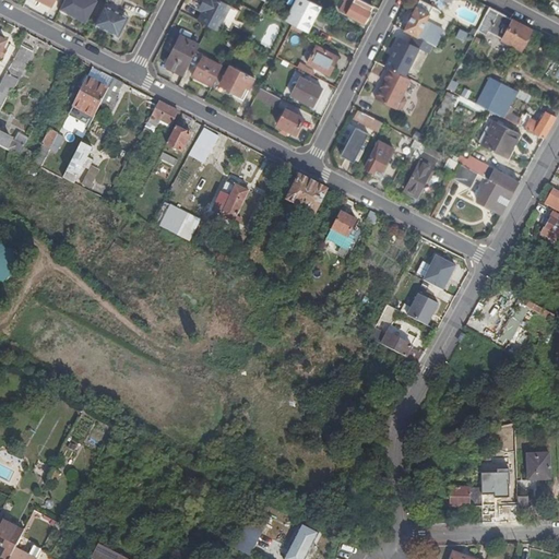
[(94,0),(63,0),(60,9),(85,22),(96,1),(94,0)]
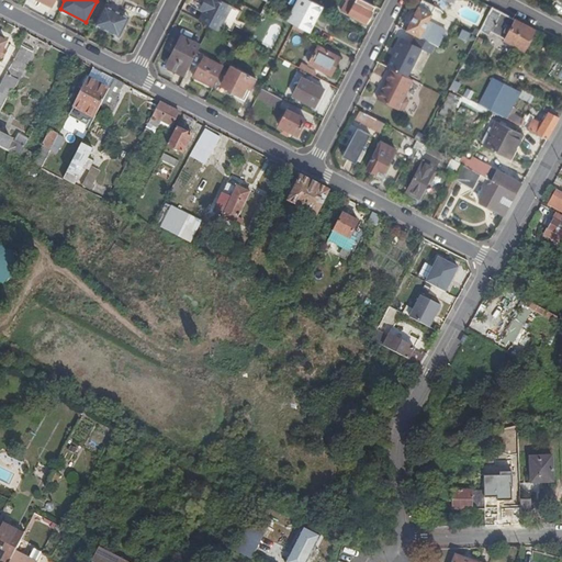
[(203,11),(199,20),(210,25),(220,31),(222,25),(227,14),(232,6),(220,0),(203,0),(201,6),(204,8),(203,11)]
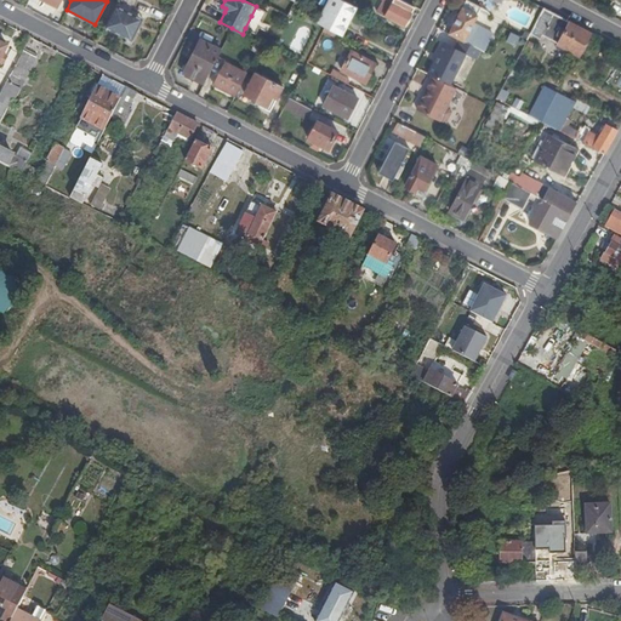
[(324,27),(337,0),(328,0),(317,23),(324,27)]
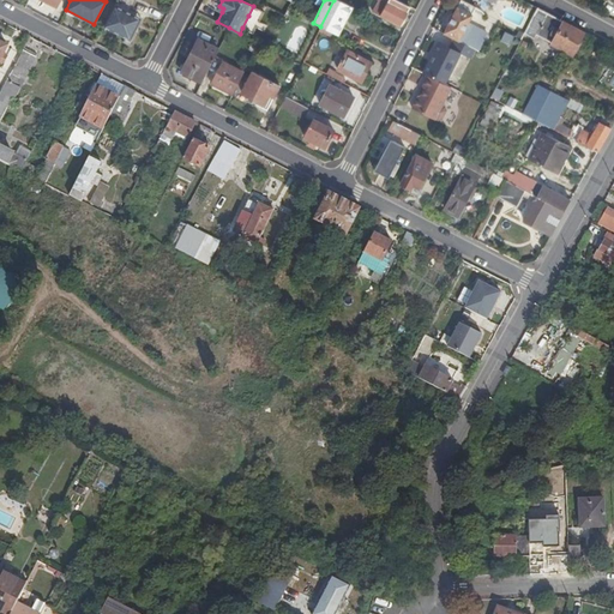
[(347,17),(353,7),(338,0),(333,0),(320,26),(335,34),(339,23),(343,16),(347,17)]
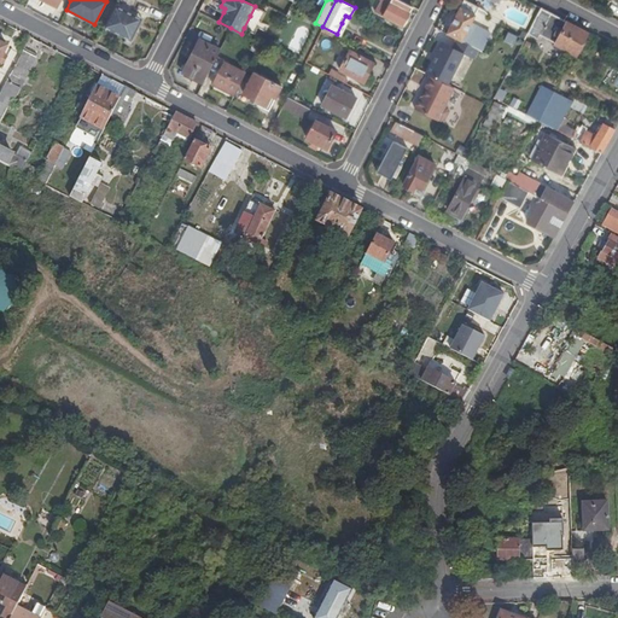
[(412,6),(403,3),(400,0),(379,0),(374,11),(402,25),(409,12),(412,6)]
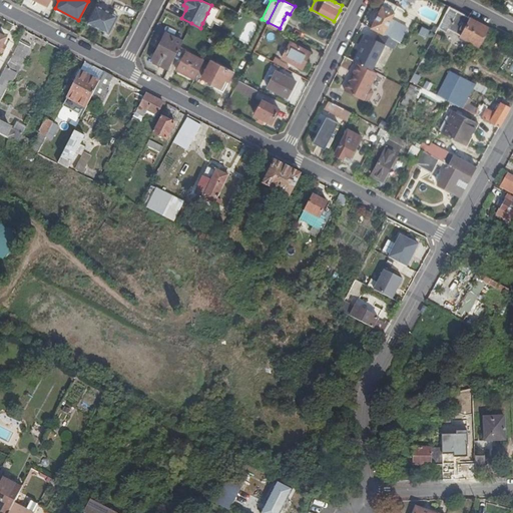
[(97,1),(86,22),(109,34),(114,24),(109,22),(114,13),(100,6),(101,4),(97,1)]
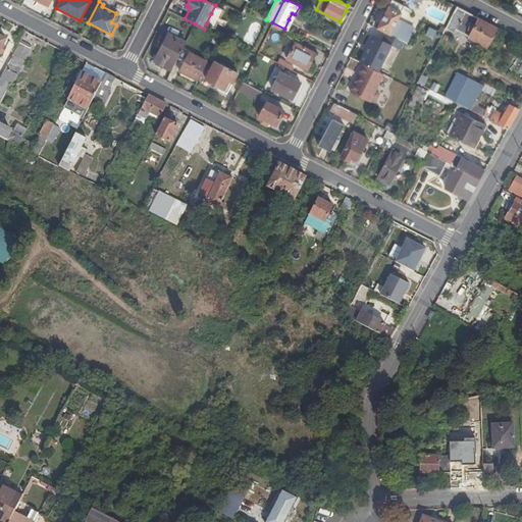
[(245,8),(249,10),(250,11),(254,4),(248,1),(245,8)]
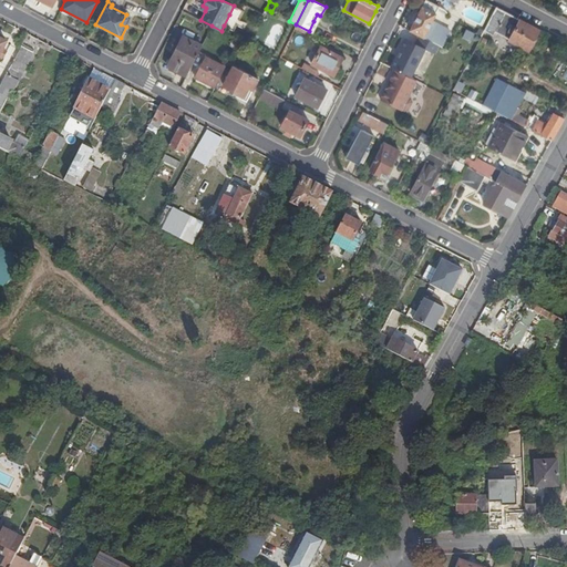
[(421,7),(409,31),(442,48),(450,32),(431,22),(435,14),(435,13),(437,8),(425,1),(422,8),(421,7)]
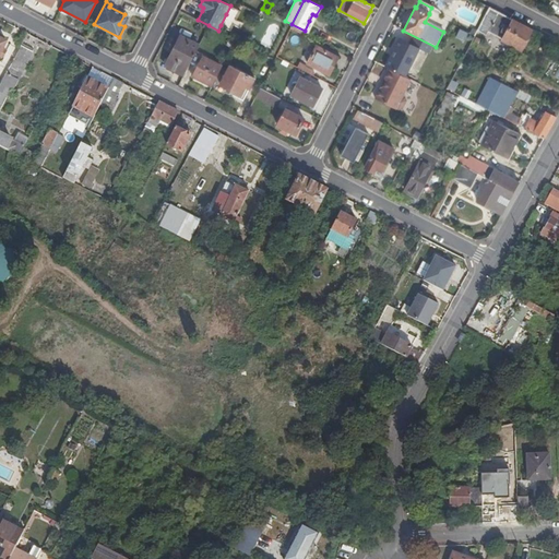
[(521,49),(532,30),(489,8),(479,26),(487,31),(492,21),(501,26),(496,36),(502,39),(521,49)]
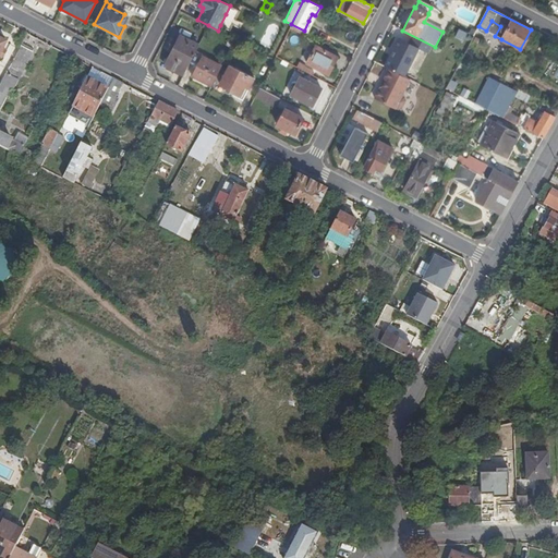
[(129,16),(124,14),(119,24),(124,26),(129,16)]
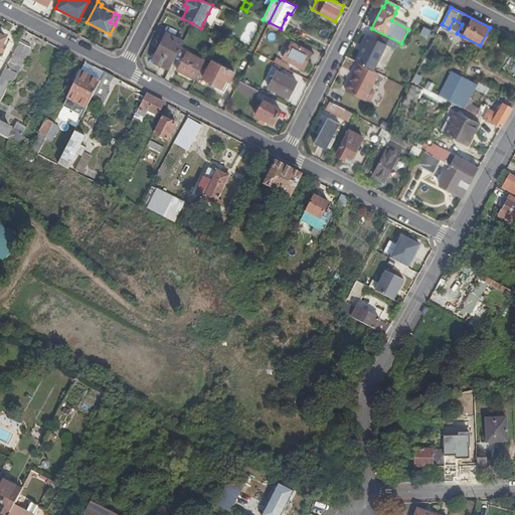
[(208,13),(203,23),(208,26),(214,16),(208,13)]
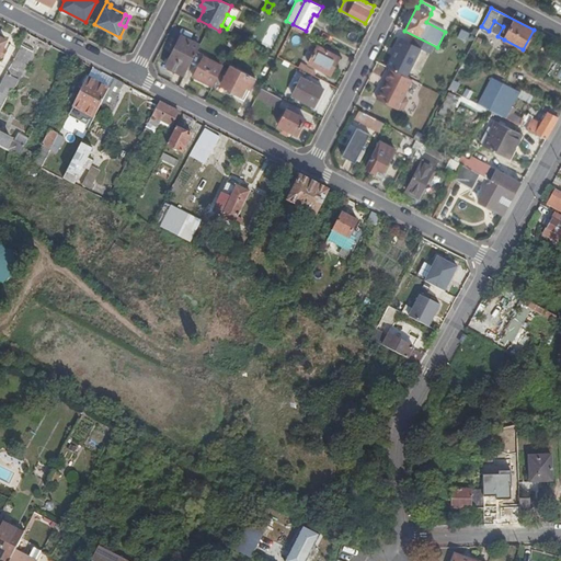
[(464,76),(485,35),(479,31),(476,36),(457,72),(464,76)]
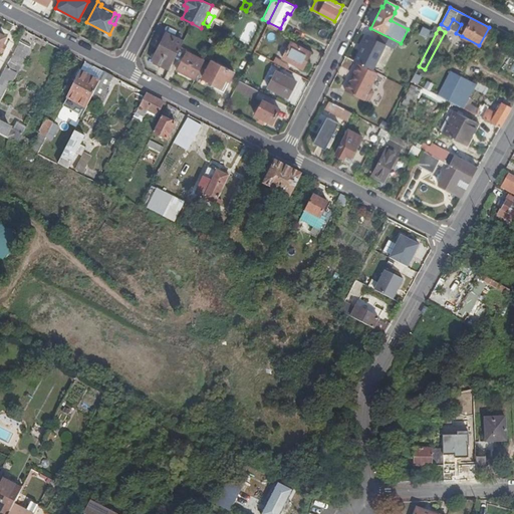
[(153,59),(170,68),(183,42),(166,33),(153,59)]
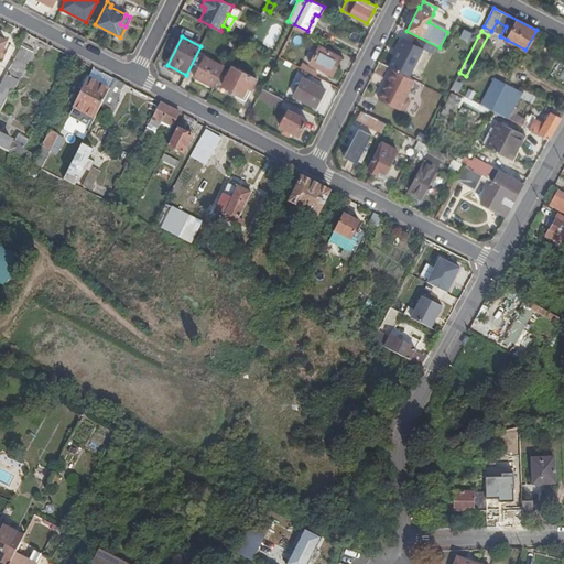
[(243,43),(251,46),(255,41),(247,38),(243,43)]
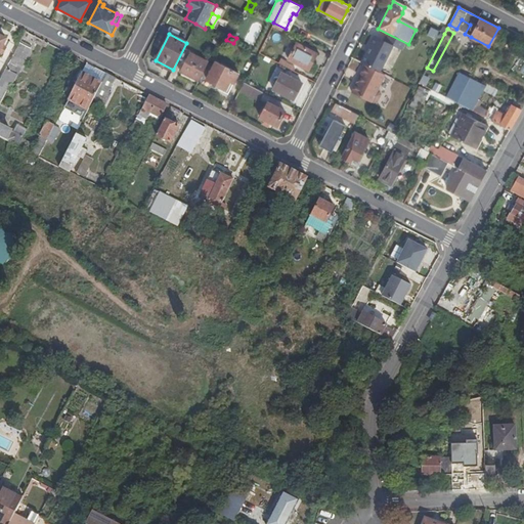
[(365,52),(360,62),(365,66),(379,72),(392,46),(374,37),(368,47),(370,48),(368,53),(365,52)]
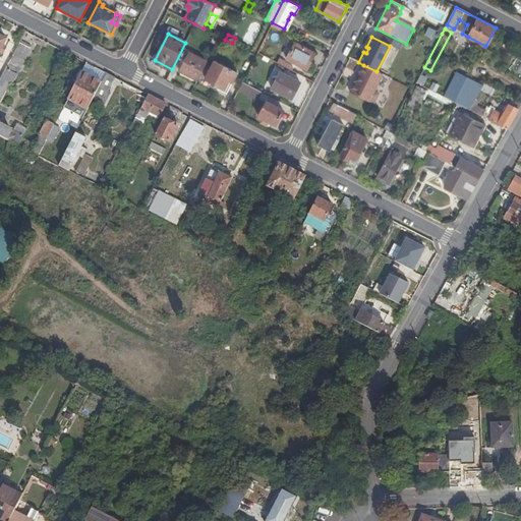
[(315,53),(294,42),(286,59),(306,69),(315,53)]
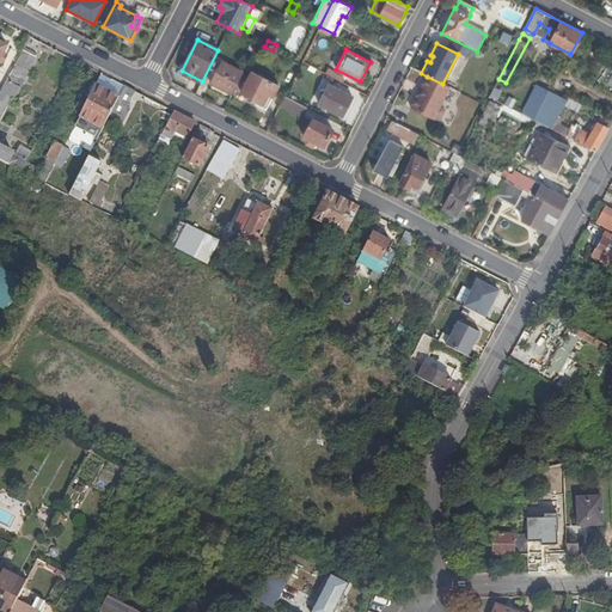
[(35,56),(23,50),(0,92),(0,159),(10,165),(17,169),(20,171),(31,151),(20,146),(17,153),(13,155),(0,147),(0,114),(8,98),(13,96),(18,87),(16,86),(20,78),(23,80),(35,56)]
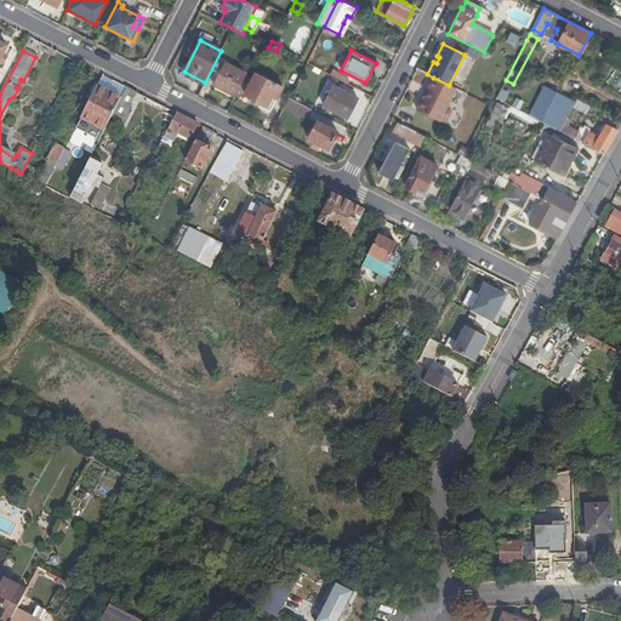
[(215,85),(235,96),(246,73),(223,62),(212,85),(215,85)]
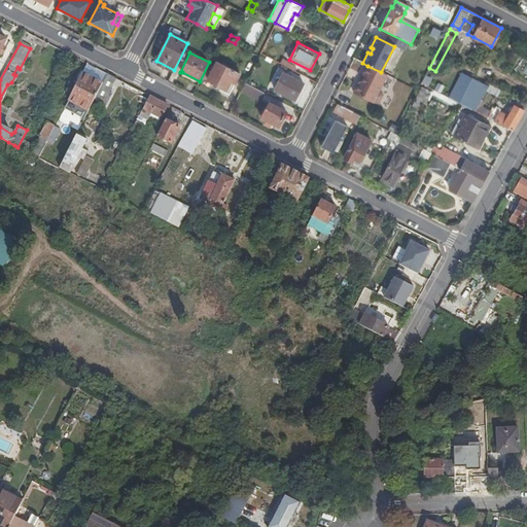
[(293,70),(295,66),(288,62),(287,60),(282,58),(279,63),(293,70)]
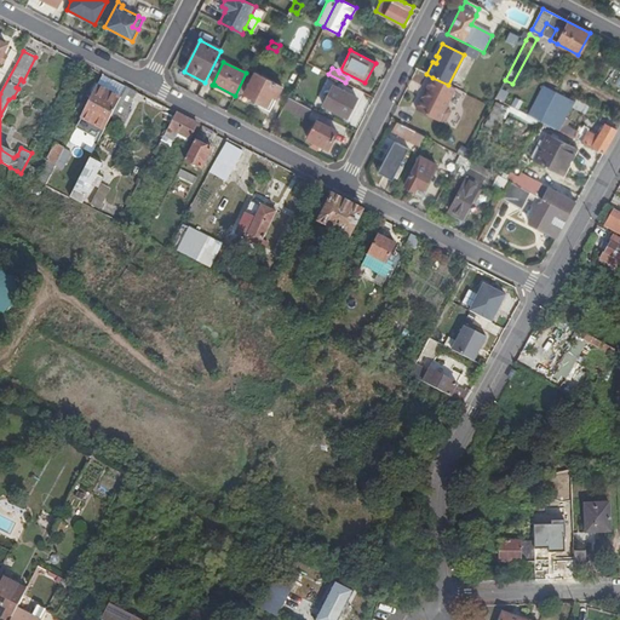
[(282,86),(254,72),(244,93),(268,105),(273,96),(276,97),(282,86)]
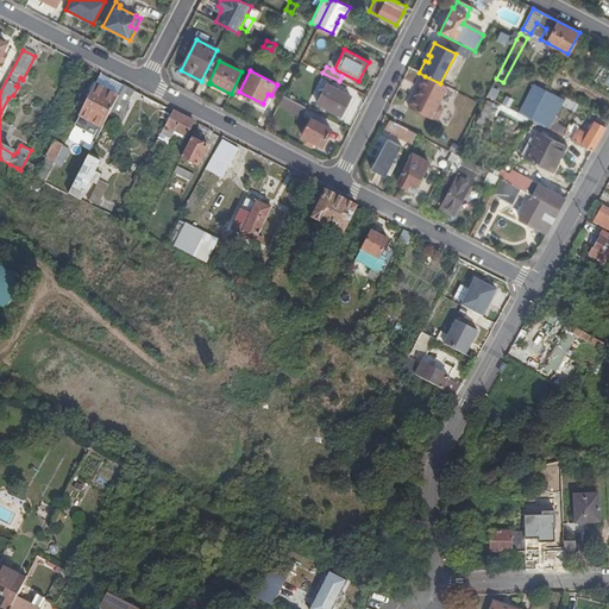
[(415,94),(409,108),(432,119),(447,87),(440,83),(425,76),(419,87),(421,87),(416,95),(415,94)]
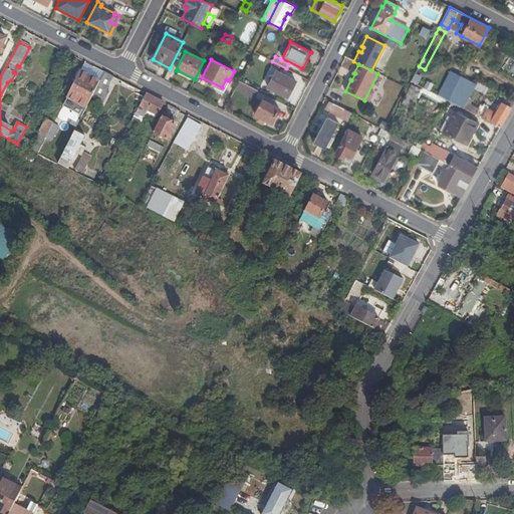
[(176,74),(193,83),(195,79),(178,70),(176,74)]
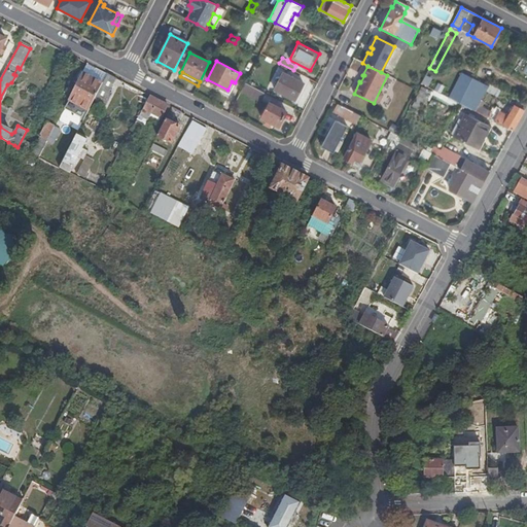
[(102,83),(81,73),(68,100),(88,110),(94,100),(102,83)]
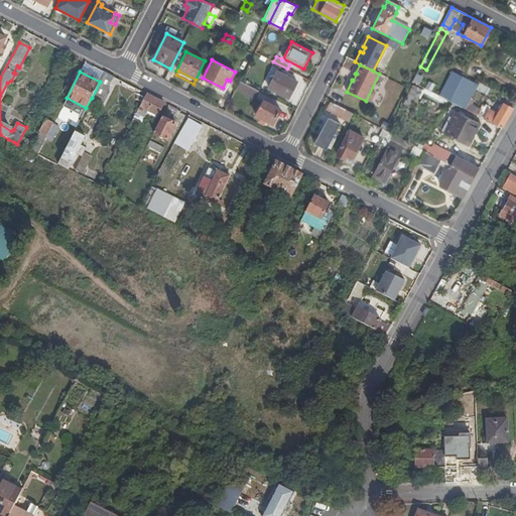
[(113,76),(105,72),(100,82),(92,98),(102,103),(108,91),(106,90),(113,76)]
